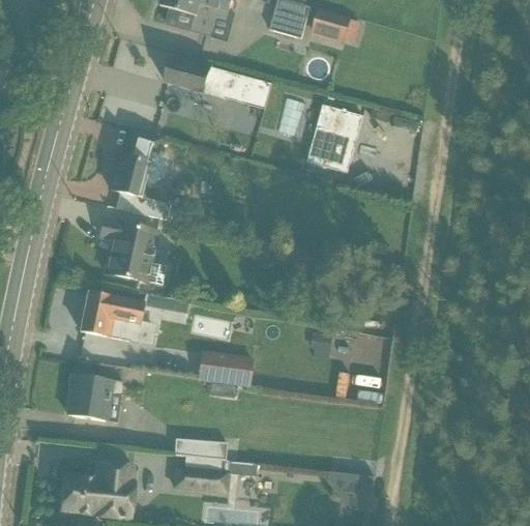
[(190,30),(228,40),(235,11),(229,9),(231,0),(160,0),(159,5),(195,15),(190,30)]
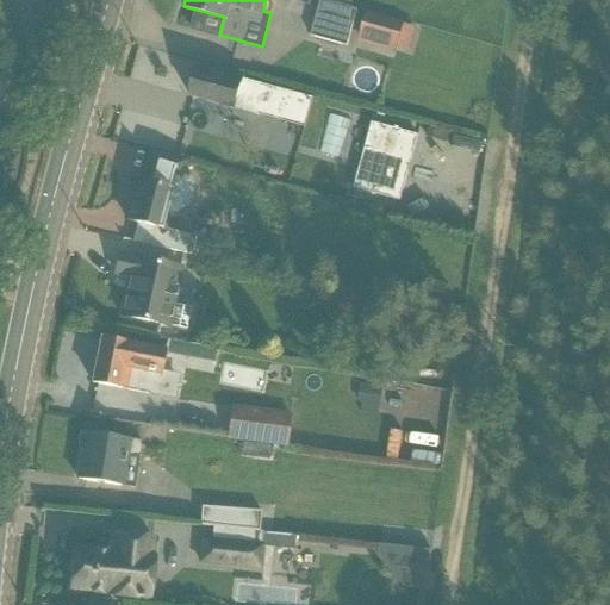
[(356,6),(334,0),(319,0),(310,33),(346,43),(356,6)]
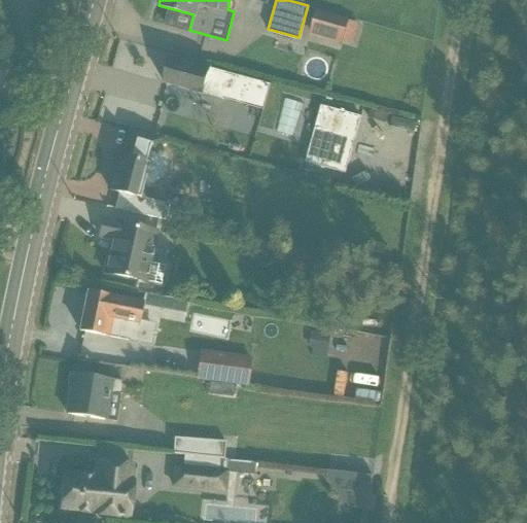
[(349,16),(316,7),(309,34),(342,42),(349,16)]
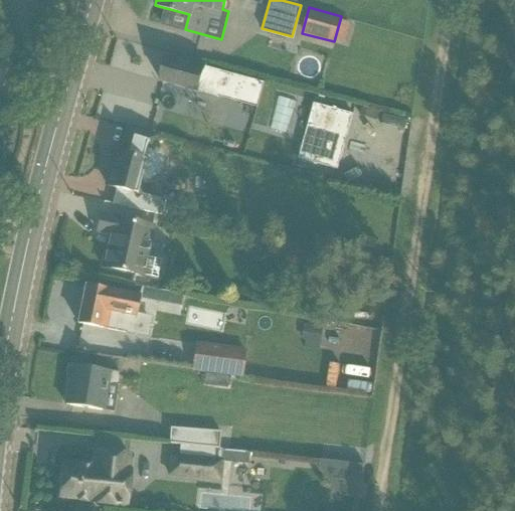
[(167,54),(160,78),(258,107),(266,80),(217,66),(217,68),(167,54)]
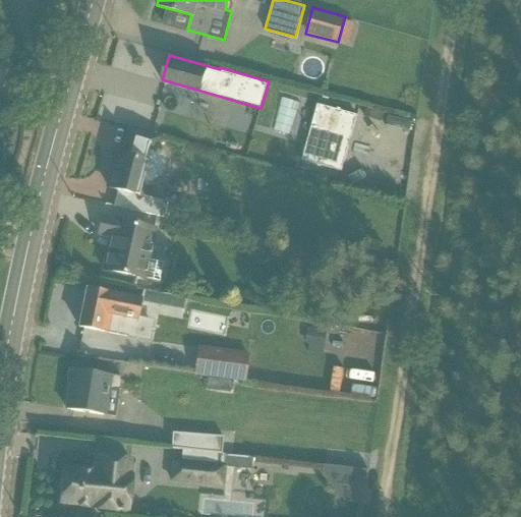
[(156,101),(195,112),(201,92),(161,81),(156,101)]
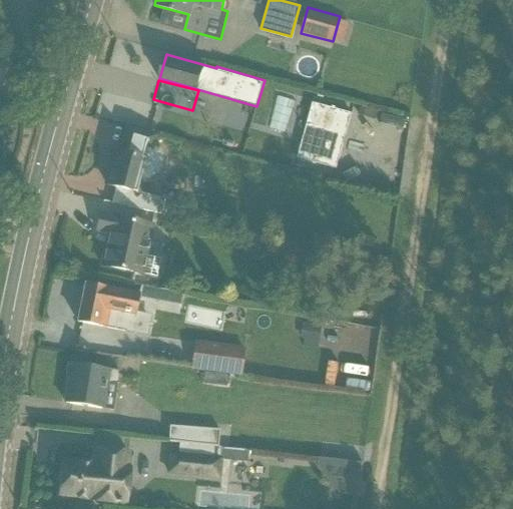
[(299,156),(336,166),(352,111),(313,101),(299,156)]
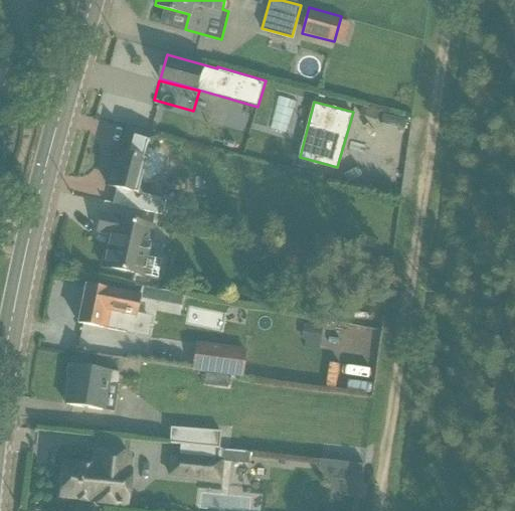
[(107,184),(139,192),(143,180),(147,181),(151,181),(155,180),(161,176),(164,171),(166,166),(167,161),(166,157),(164,153),(162,149),(159,145),(155,143),(158,133),(126,124),(119,151),(116,150),(107,184)]
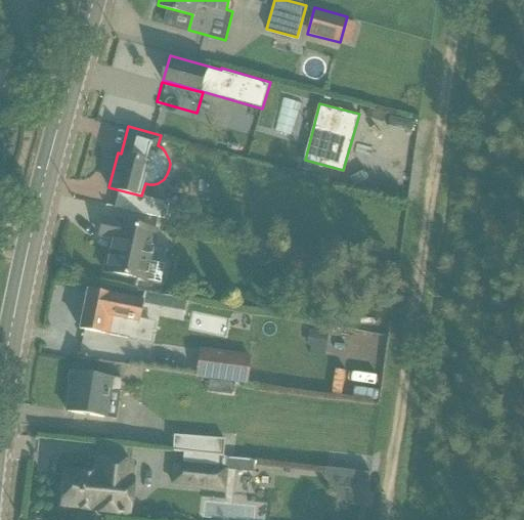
[(364,158),(362,174),(394,180),(397,164),(364,158)]
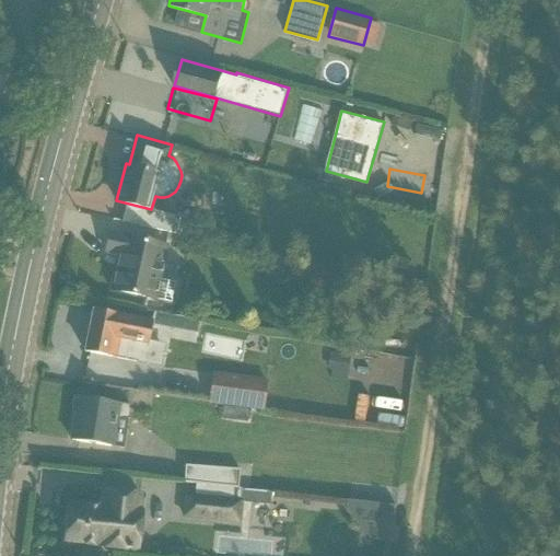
[(175,231),(197,235),(200,219),(178,215),(175,231)]
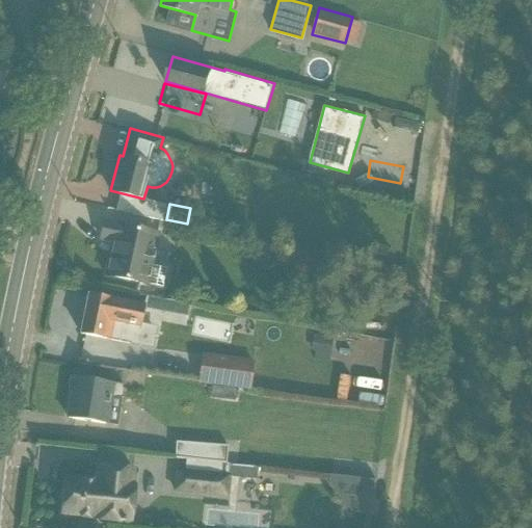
[(104,273),(162,286),(165,266),(152,264),(159,232),(104,219),(100,236),(111,239),(104,273)]
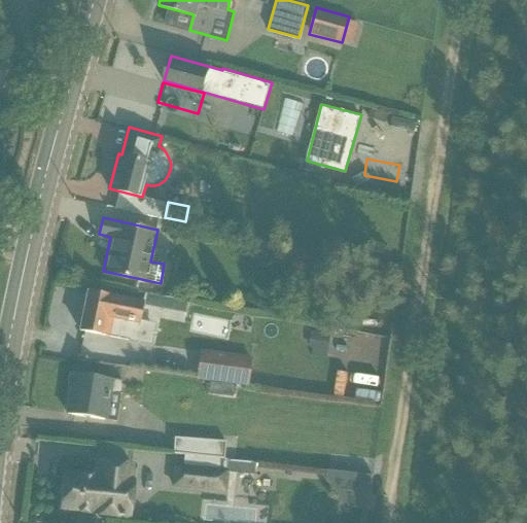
[(142,303),(142,302),(86,290),(79,328),(151,343),(155,321),(139,318),(142,303)]
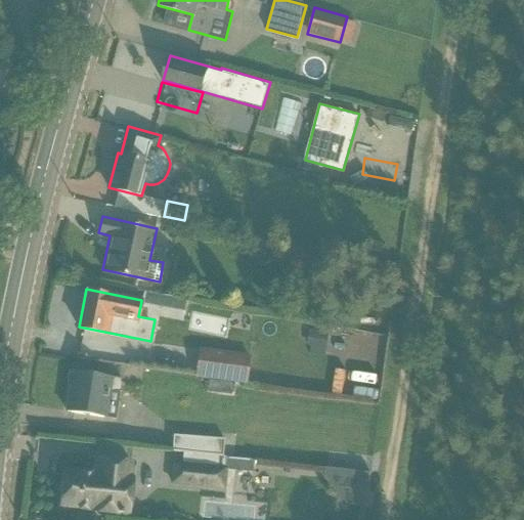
[(141,300),(141,301),(183,309),(186,297),(143,289),(141,300)]
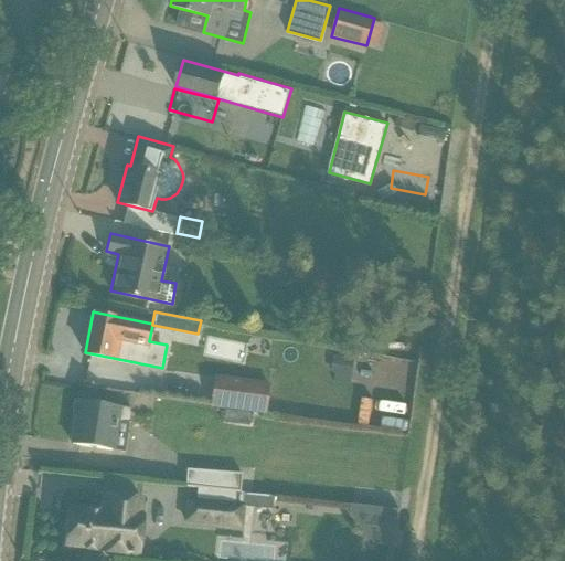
[(369,377),(384,379),(387,357),(372,355),(369,377)]
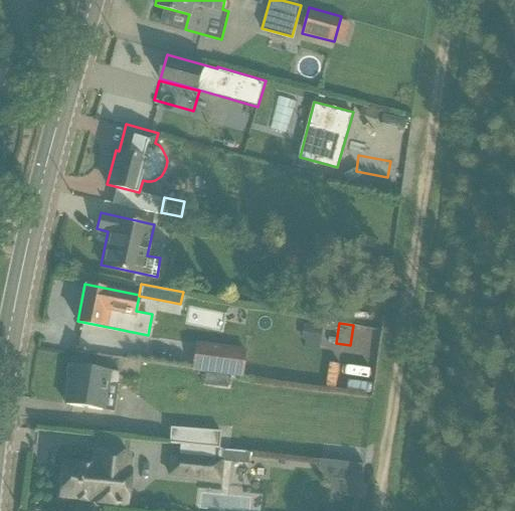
[(244,347),(195,342),(192,367),(241,374),(244,347)]
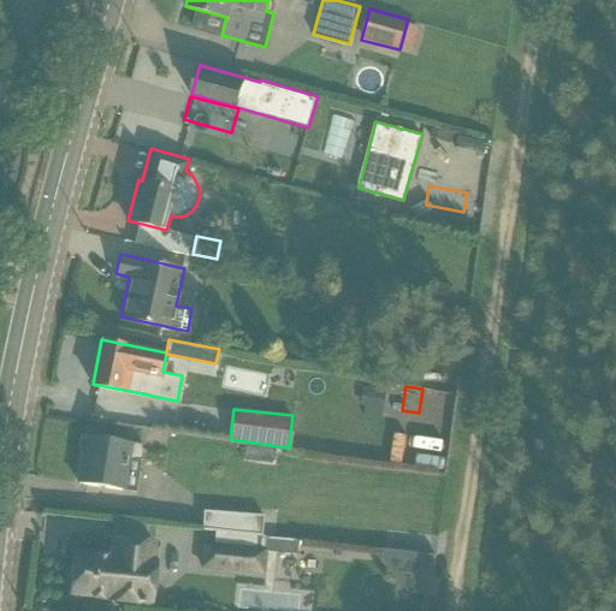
[(75,481),(122,488),(128,454),(138,456),(141,443),(83,433),(75,481)]
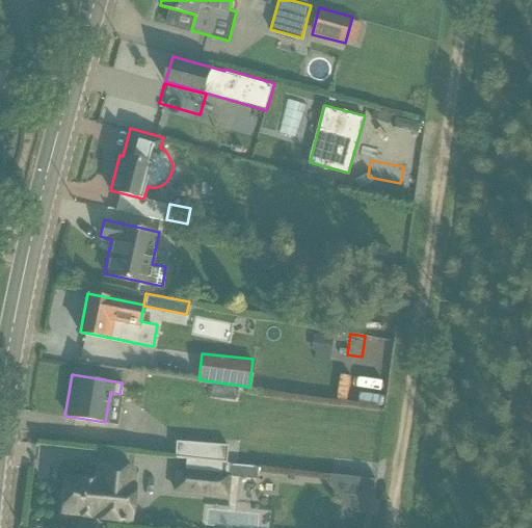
[(225,443),(176,440),(175,455),(185,456),(185,457),(224,462),(225,443)]
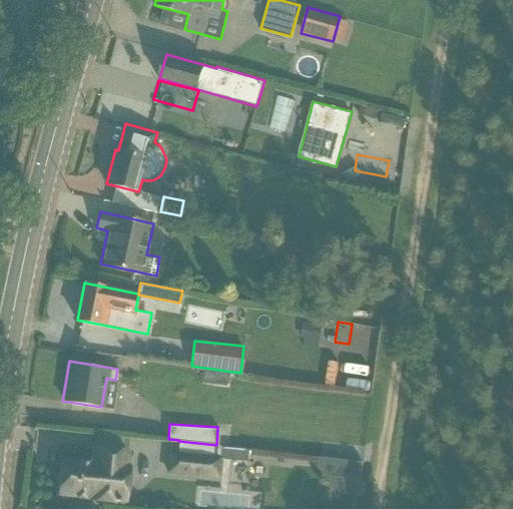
[(166,449),(164,473),(218,478),(220,458),(245,460),(246,449),(216,445),(178,441),(177,450),(166,449)]
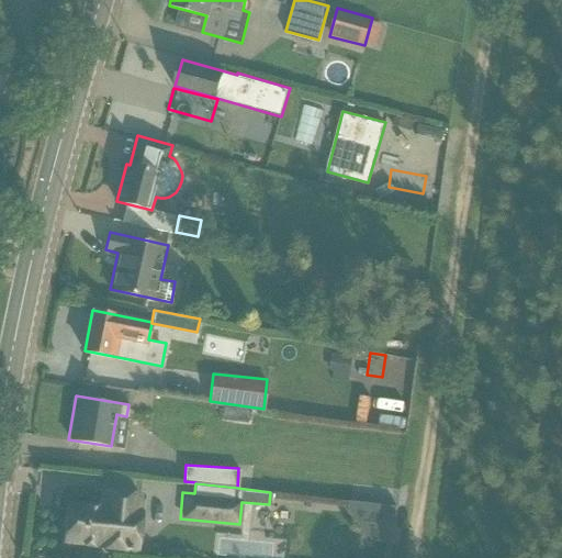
[(64,542),(138,548),(143,493),(132,490),(111,488),(101,488),(99,508),(68,503),(67,514),(65,516),(64,528),(65,531),(64,542)]
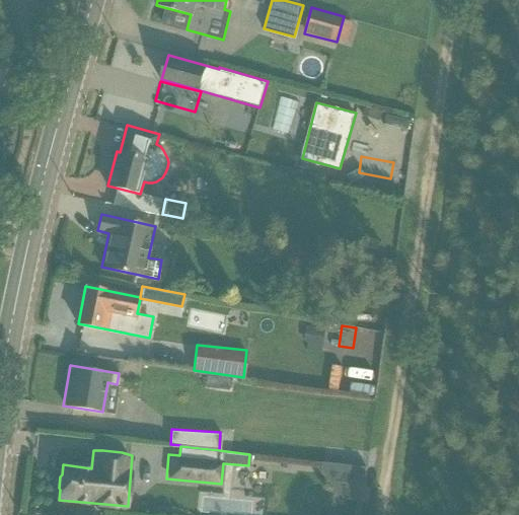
[(345,497),(362,498),(366,466),(323,461),(322,470),(345,497)]
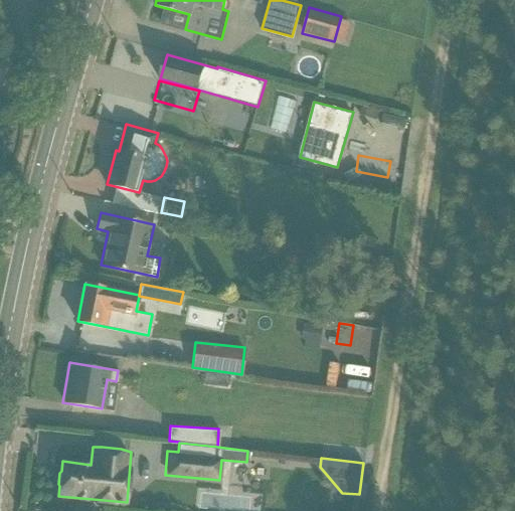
[(320,510),(341,510),(345,508),(340,502),(335,506),(332,501),(319,510),(320,510)]
